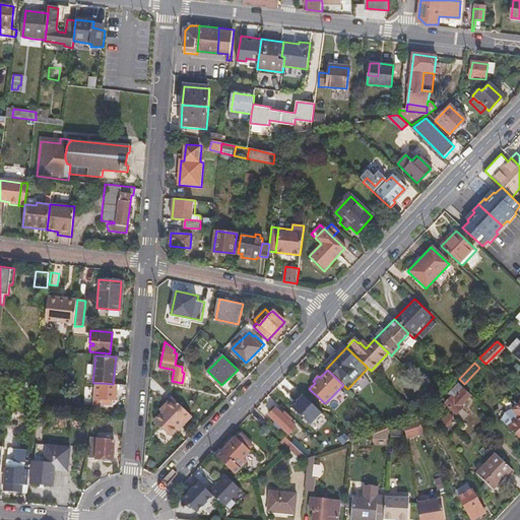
[(94,391),(92,409),(100,409),(101,403),(111,404),(112,398),(116,399),(117,385),(113,384),(101,383),(100,391),(94,391)]
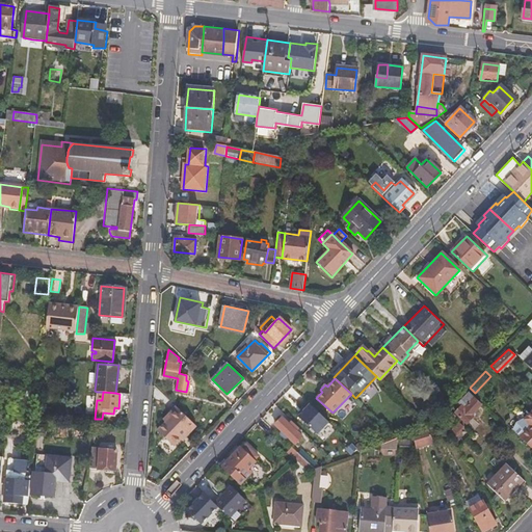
[(459,405),(454,411),(462,420),(479,403),(468,392),(456,402),(459,405)]
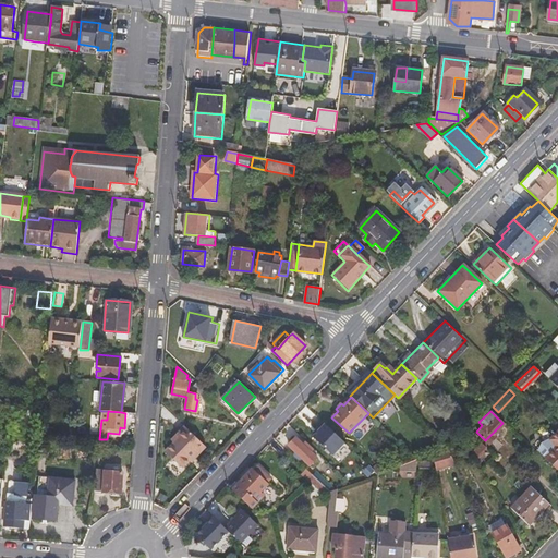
[(173,439),(165,448),(182,464),(190,458),(193,453),(196,457),(207,446),(184,424),(173,435),(172,437),(173,439)]
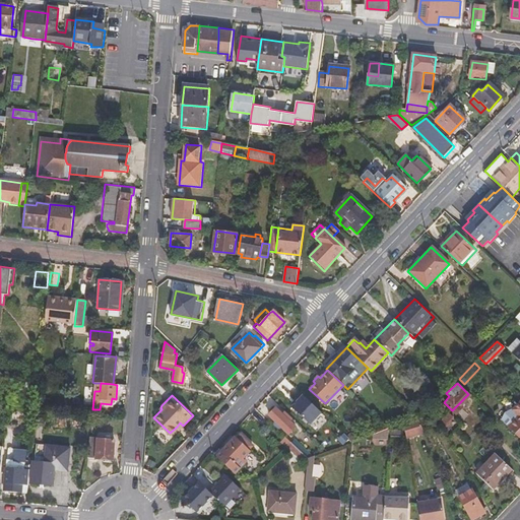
[(319,410),(302,396),(291,407),(308,423),(319,410)]
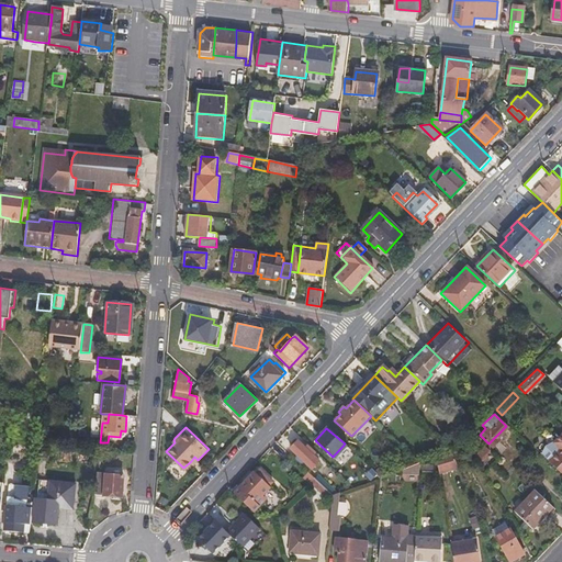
[(471,438),(478,446),(485,444),(475,434),(471,438)]
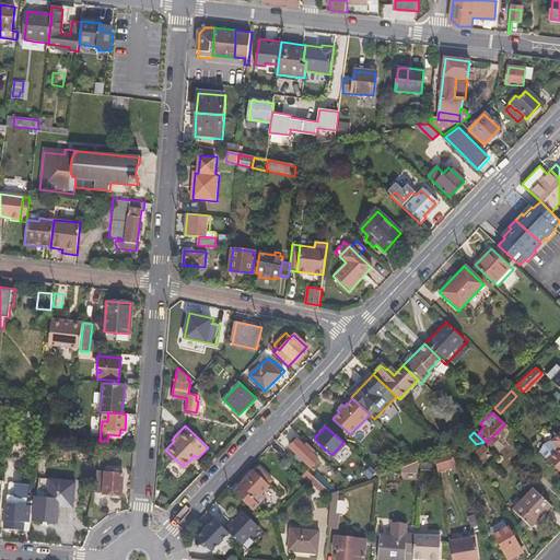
[(546,459),(559,471),(559,432),(551,443),(556,448),(546,459)]
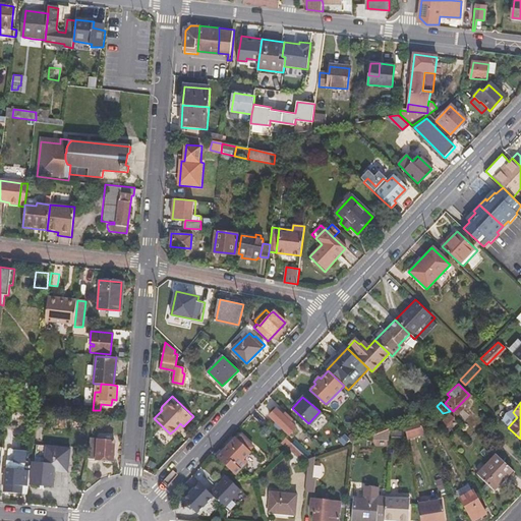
[(276,421),(272,425),(278,430),(282,427),(292,437),(299,429),(277,408),(270,415),(276,421)]
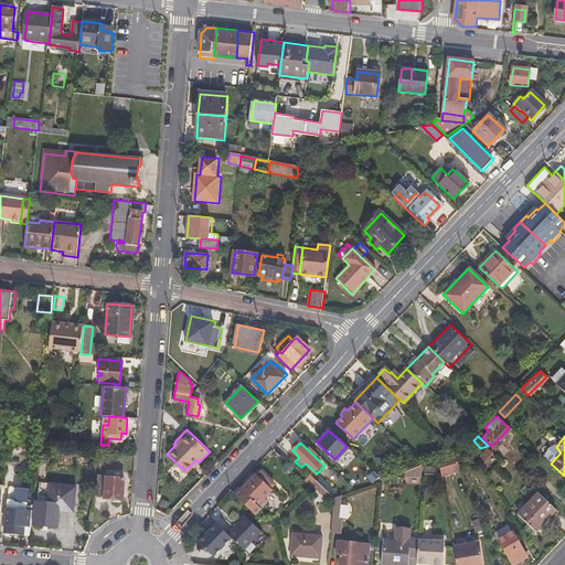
[(478,458),(484,467),(498,455),(490,447),(478,458)]
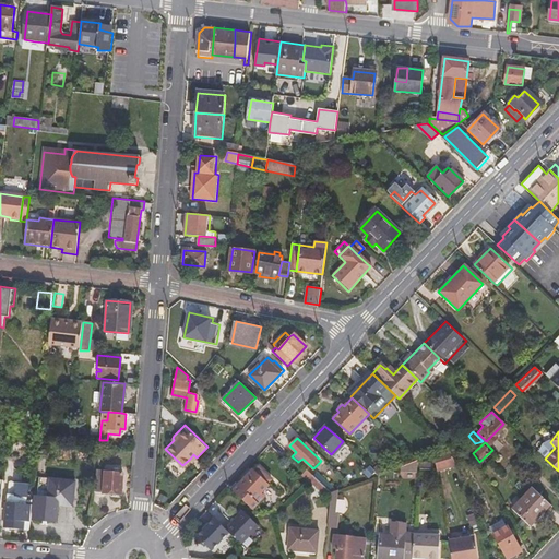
[(433,455),(437,471),(456,465),(451,451),(433,455)]
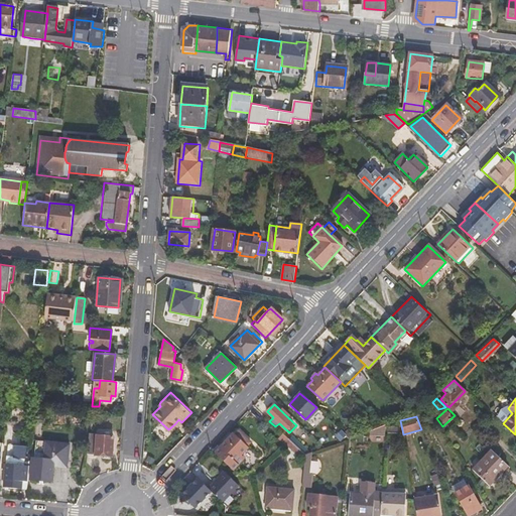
[(213,455),(226,467),(231,473),(244,460),(241,457),(249,449),(247,447),(250,444),(237,432),(234,435),(232,434),(213,455)]
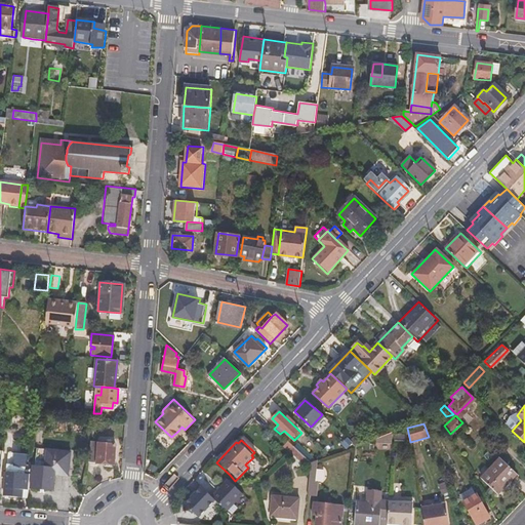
[(91,442),(89,463),(113,466),(115,444),(91,442)]
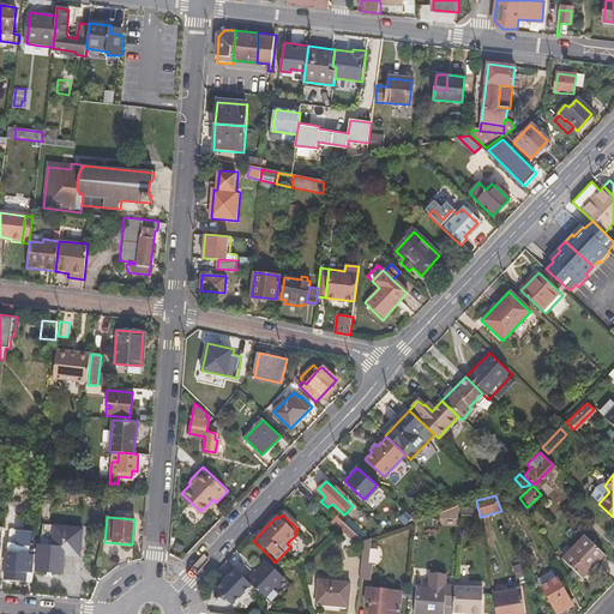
[(344,523),(359,537),(363,542),(368,540),(362,531),(349,518),(344,523)]
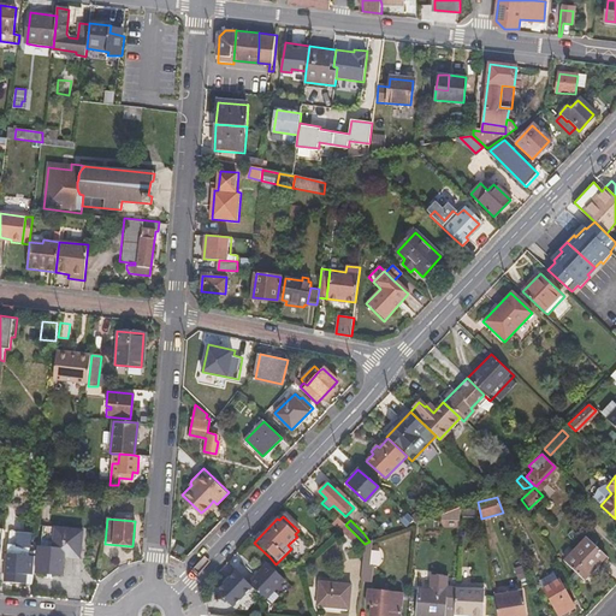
[(380,523),(369,528),(373,538),(384,533),(380,523)]
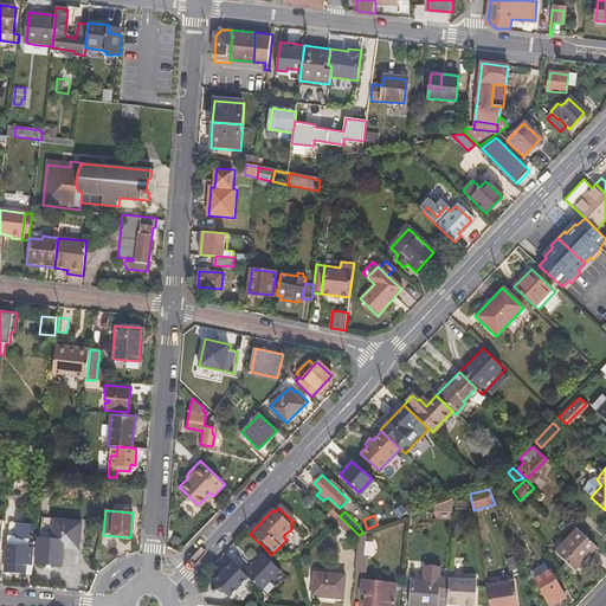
[(334,520),(349,534),(354,530),(340,516),(339,516),(334,520)]
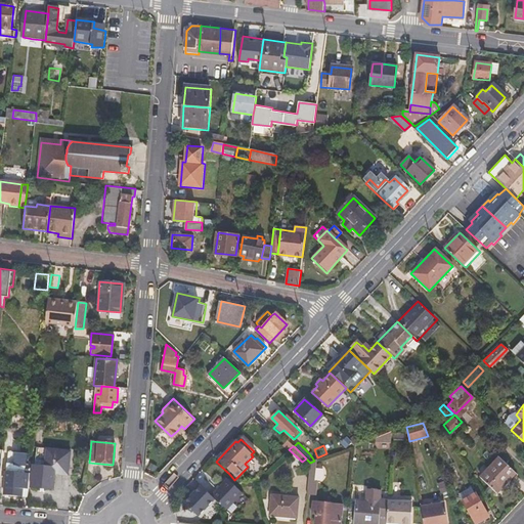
[(38,450),(37,466),(48,467),(50,451),(38,450)]
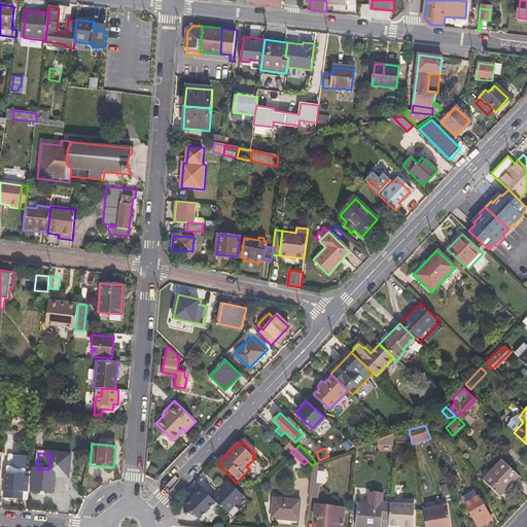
[(35,468),(34,481),(33,490),(55,492),(57,473),(67,475),(69,456),(50,454),(48,469),(37,468),(35,468)]
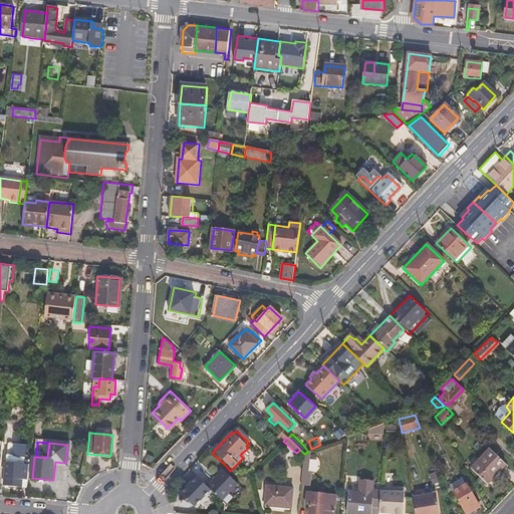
[(6,465),(4,486),(27,488),(30,462),(24,462),(26,447),(10,445),(7,465),(6,465)]
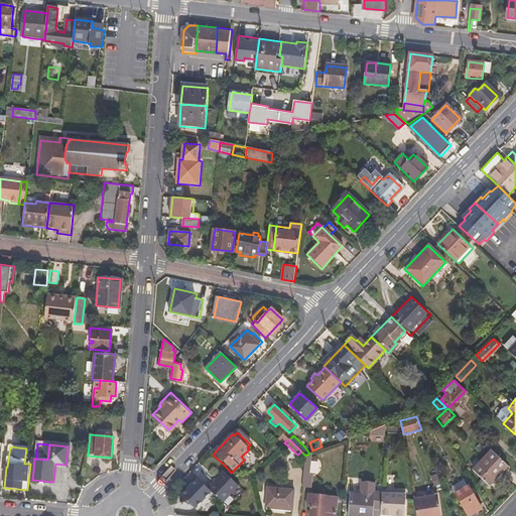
[(472,470),(487,485),(495,477),(495,478),(507,466),(491,450),(472,470)]
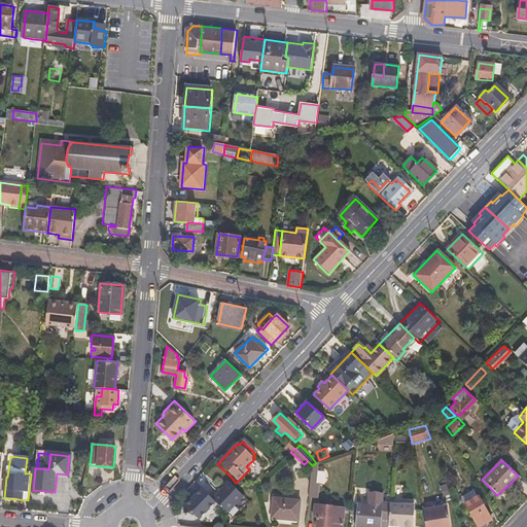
[(311,475),(309,496),(317,497),(319,484),(317,484),(317,476),(311,475)]
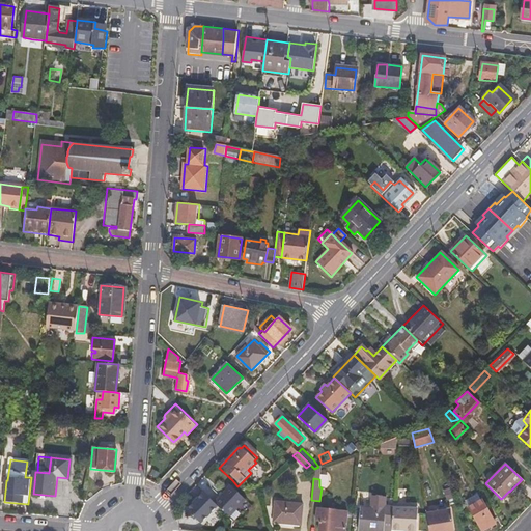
[(219,505),(230,516),(248,500),(232,485),(216,501),(219,505)]
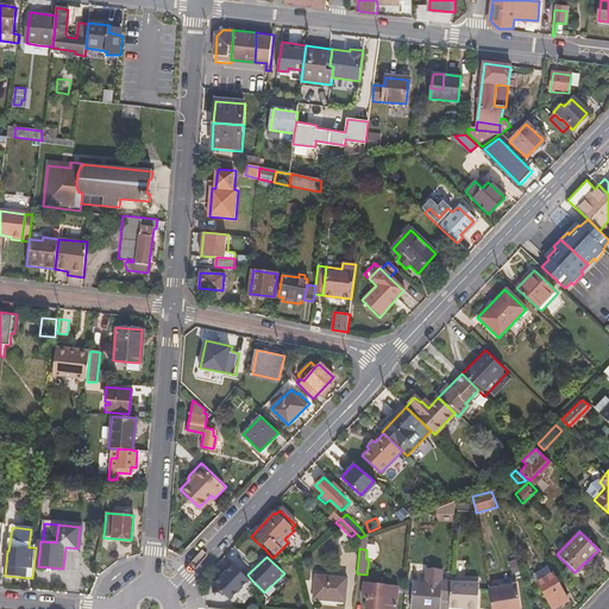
[(215,583),(231,598),(251,579),(248,575),(236,563),(215,583)]
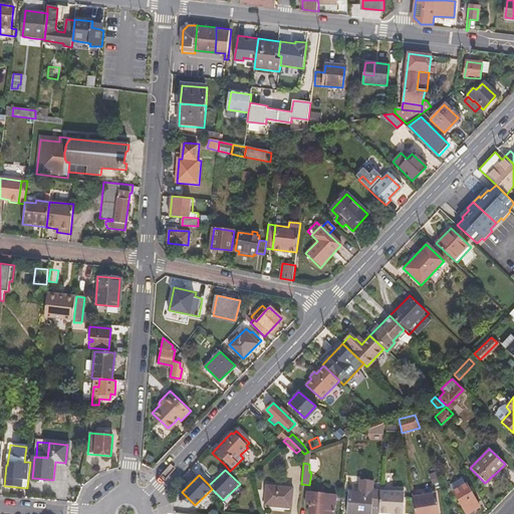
[(464,477),(451,484),(455,491),(467,484),(464,477)]
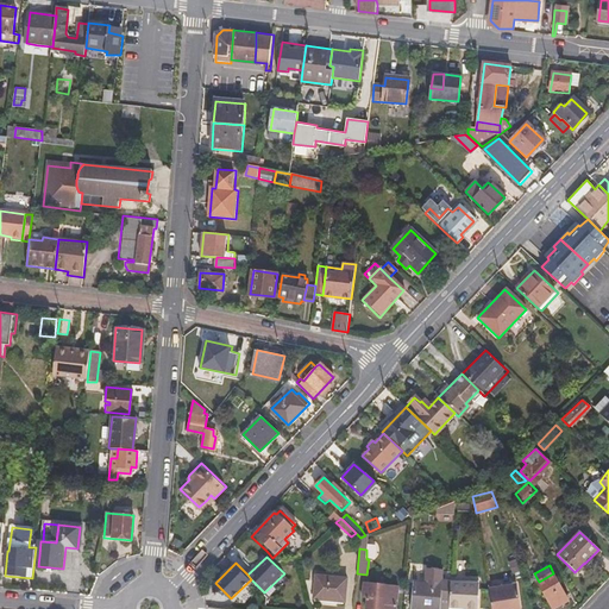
[(539,582),(553,608),(569,601),(553,573),(539,582)]
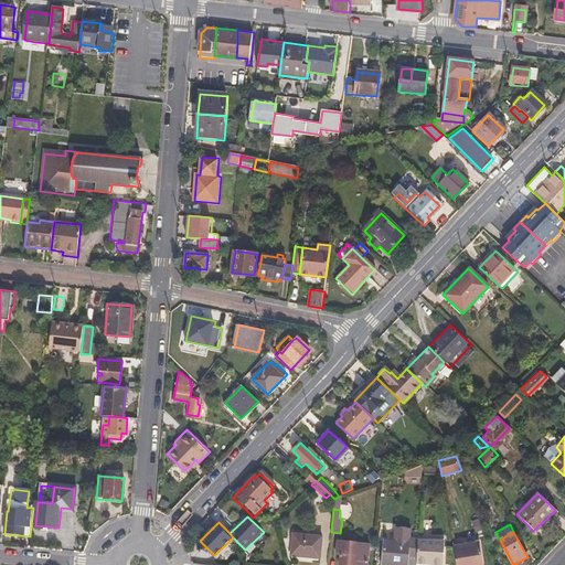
[(294,533),(291,555),(321,558),(323,536),(294,533)]
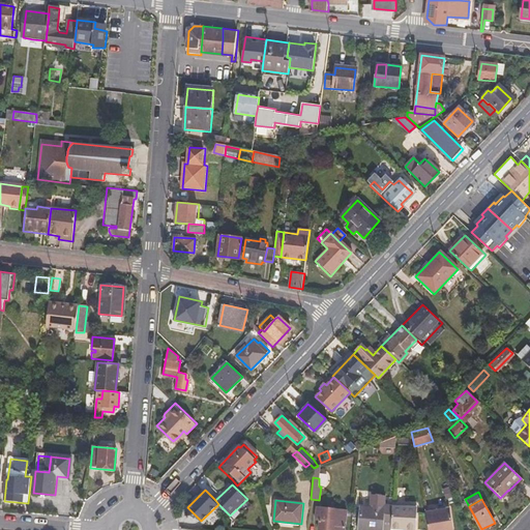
[(359,507),(357,529),(363,529),(390,529),(392,507),(392,506),(387,506),(386,509),(359,507)]
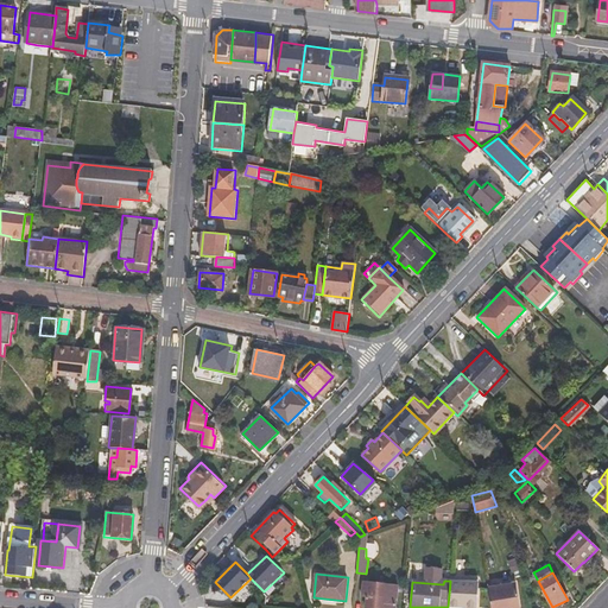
[(487,586),(491,607),(517,607),(519,607),(514,581),(487,586)]
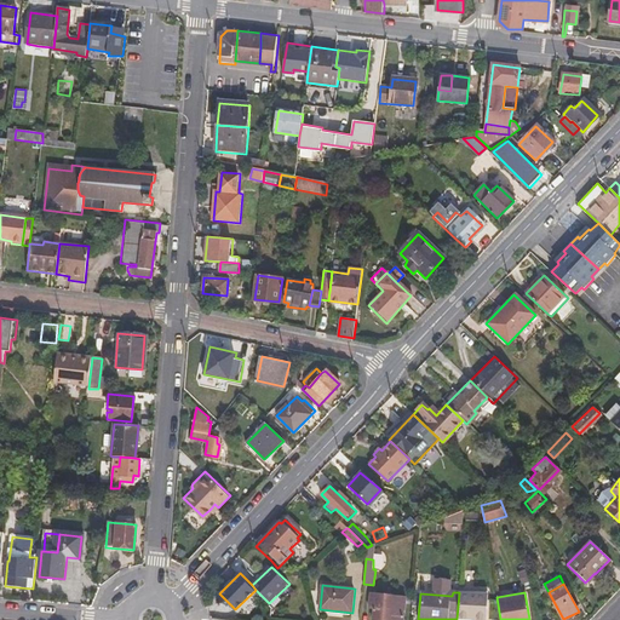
[(371,593),(369,607),(374,608),(374,619),(375,619),(403,619),(406,597),(371,593)]
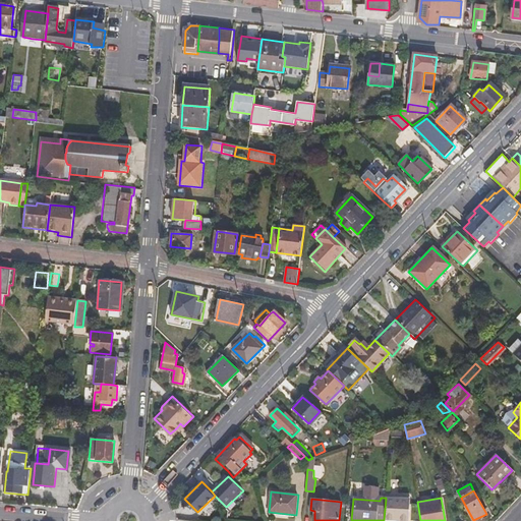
[(386,499),(384,520),(398,520),(408,520),(410,500),(386,499)]
